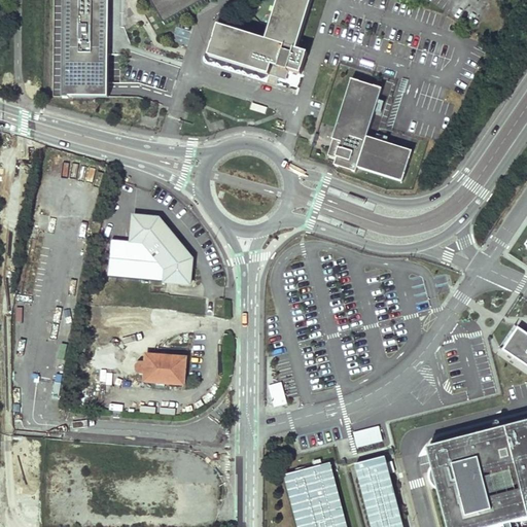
[(64,0),(64,98),(109,98),(109,0),(64,0)]
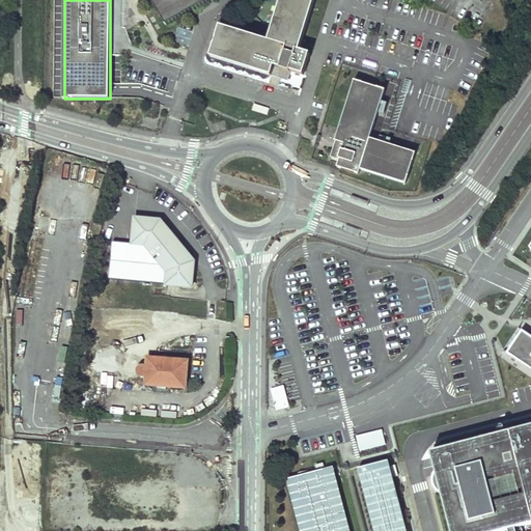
[(151,0),(165,25),(207,2),(206,0),(151,0)]
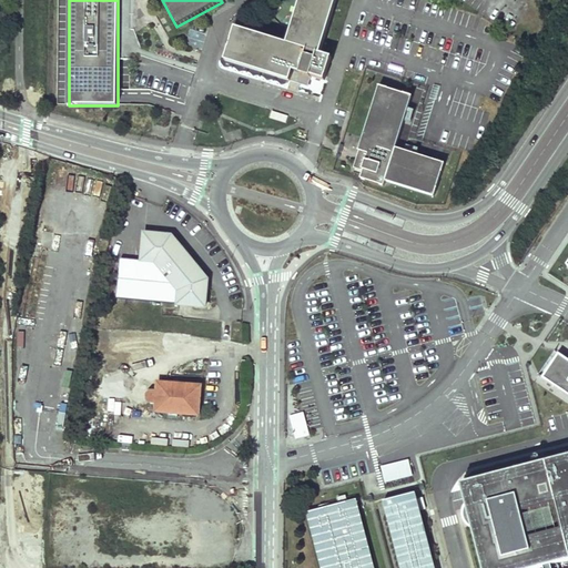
[(337,0),(301,0),(288,43),(236,27),(226,61),(310,87),(313,77),(326,81),(333,57),(321,53),(337,0)]
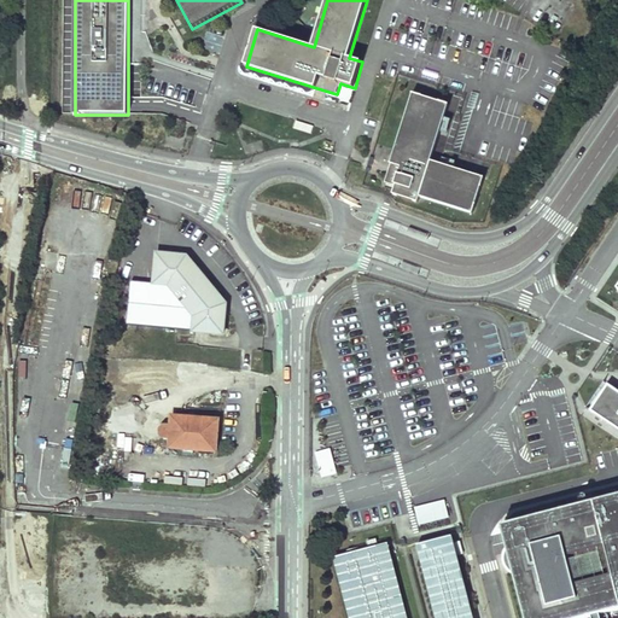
[(448,105),(412,94),(384,182),(395,186),(392,196),(418,204),(419,198),(473,215),(484,178),(431,162),(448,105)]
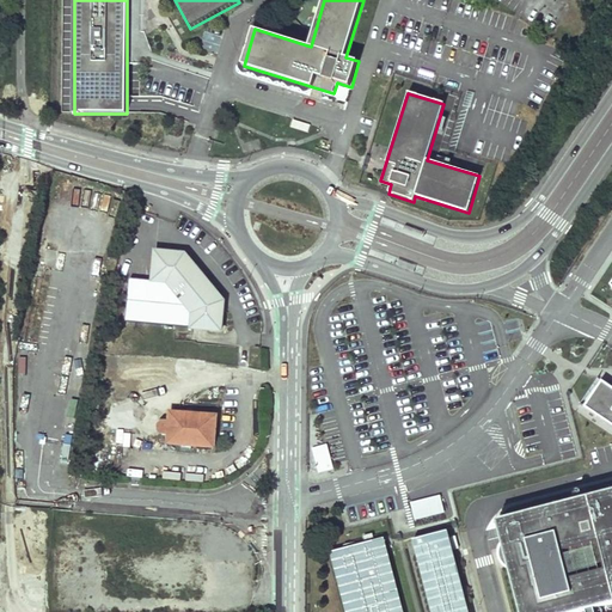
[(130,280),(127,320),(190,326),(190,330),(224,332),(226,300),(187,252),(154,250),(151,282),(130,280)]
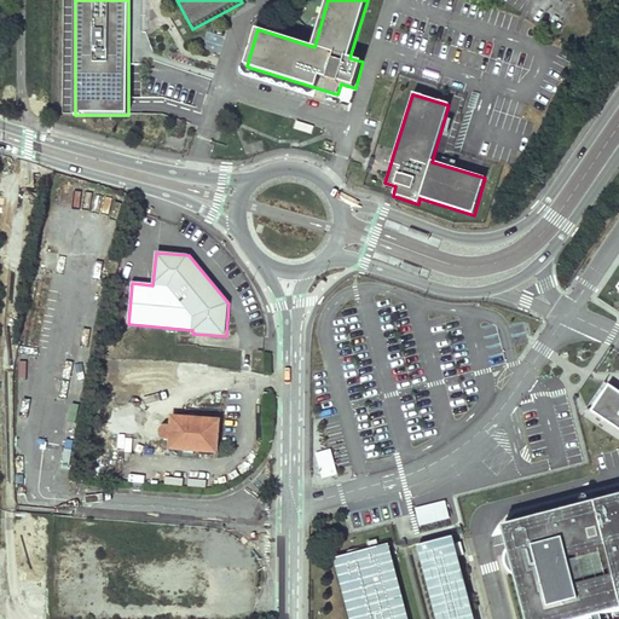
[(618,393),(607,386),(590,411),(618,429),(618,393)]
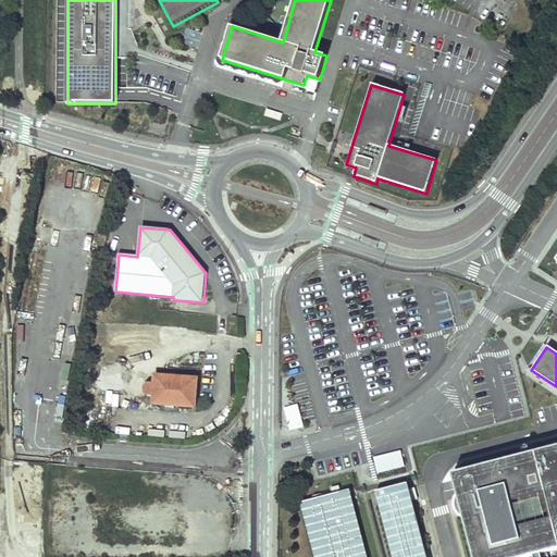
[(197,411),(199,379),(153,376),(152,385),(144,385),(143,398),(150,398),(150,409),(197,411)]
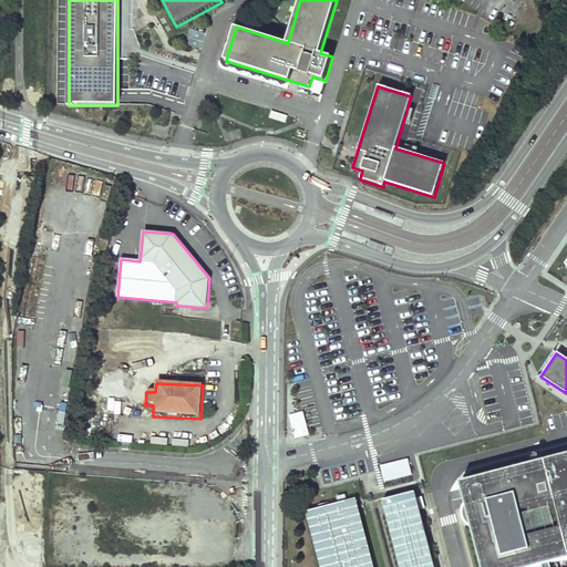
[(290,414),(295,439),(308,435),(303,412),(290,414)]
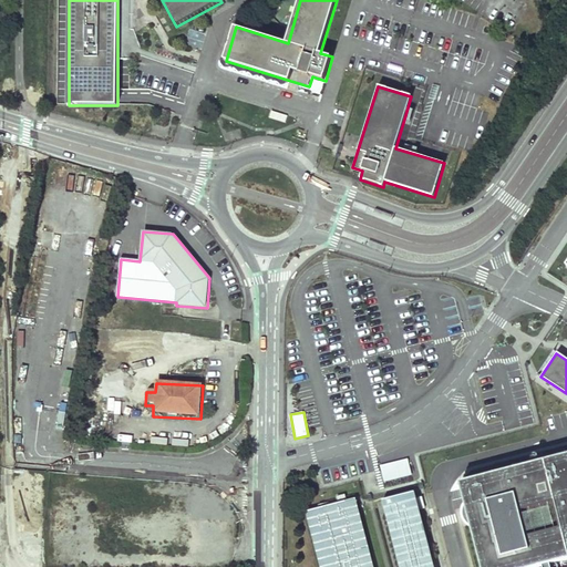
[(485,566),(535,566),(566,559),(566,450),(463,477),(485,566)]
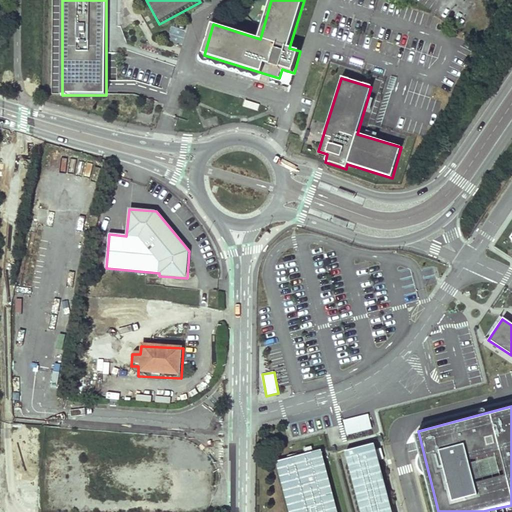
[(373,431),(368,415),(350,420),(354,435),(373,431)]
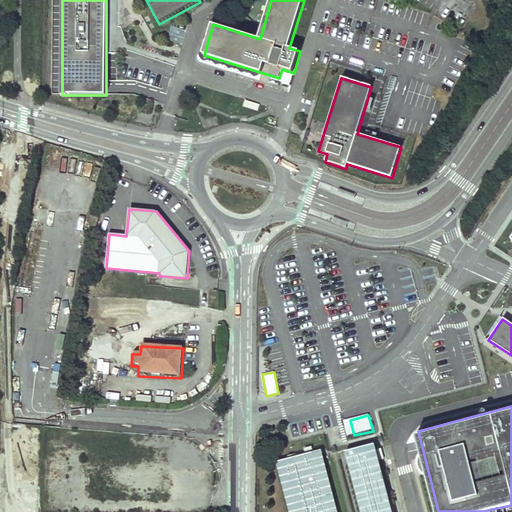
[(375,448),(374,444),(345,452),(361,511),(392,511),(379,461),(384,460),(380,446),(375,448)]
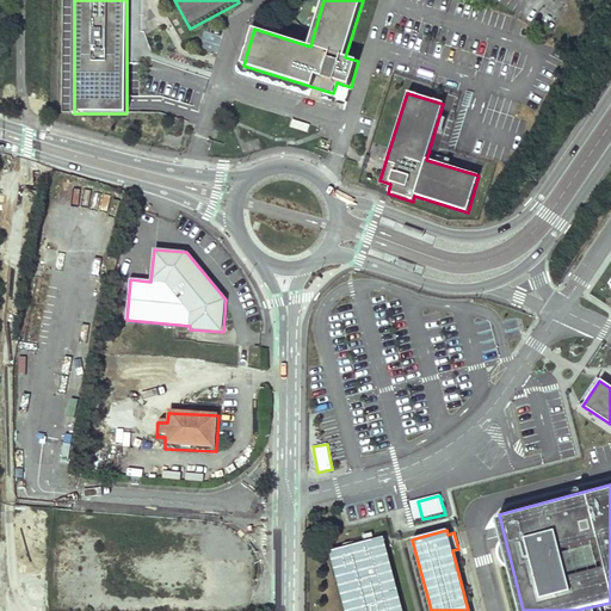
[(402,610),(383,537),(378,538),(376,532),(359,536),(360,543),(331,551),(345,610),(402,610)]
